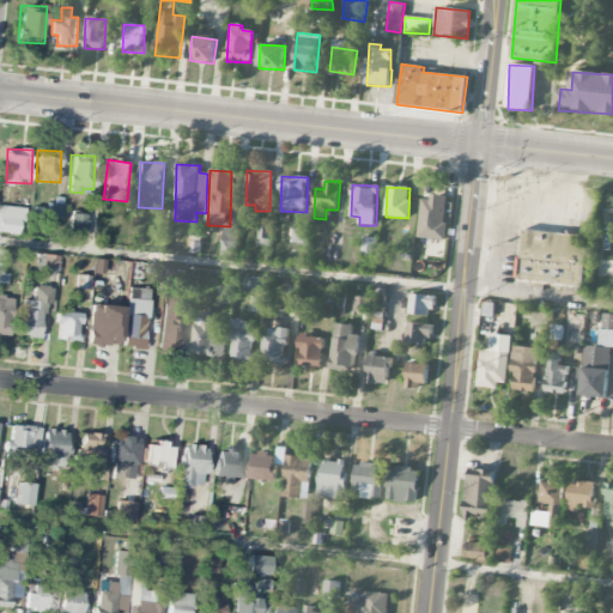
[(417,237),(443,241),(449,196),(431,194),(431,200),(423,199),(417,237)]
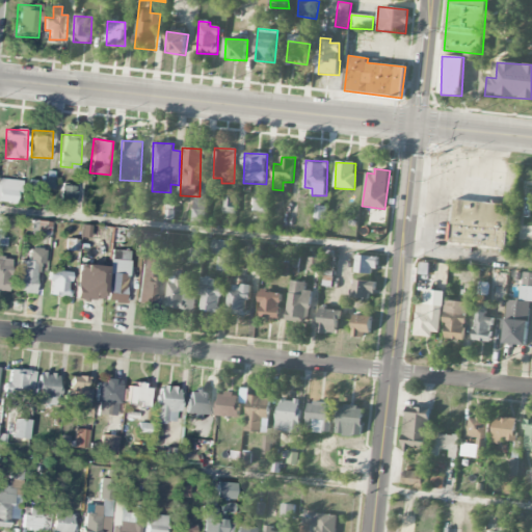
[(21,193),(23,181),(0,178),(0,201),(16,204),(17,192),(21,193)]
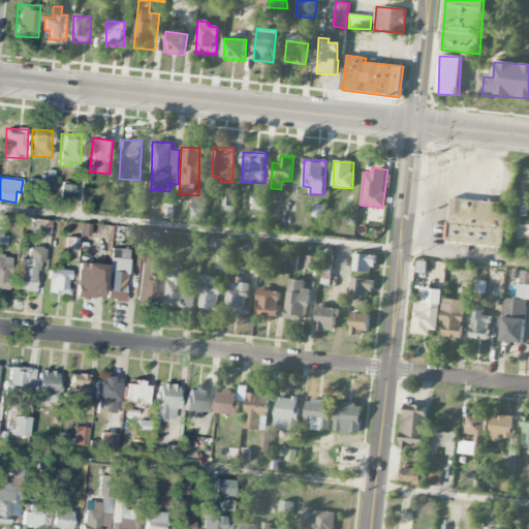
[(59,204),(72,205),(73,185),(60,185),(59,204)]
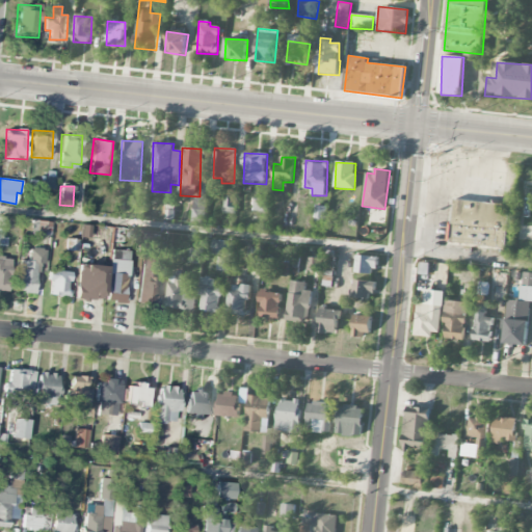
[(236,196),(223,195),(223,214),(236,214),(236,196)]
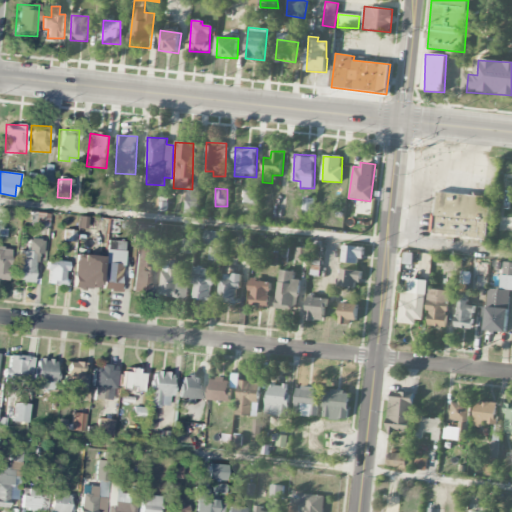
[(244,203),(255,204),(256,191),(244,191),(244,203)]
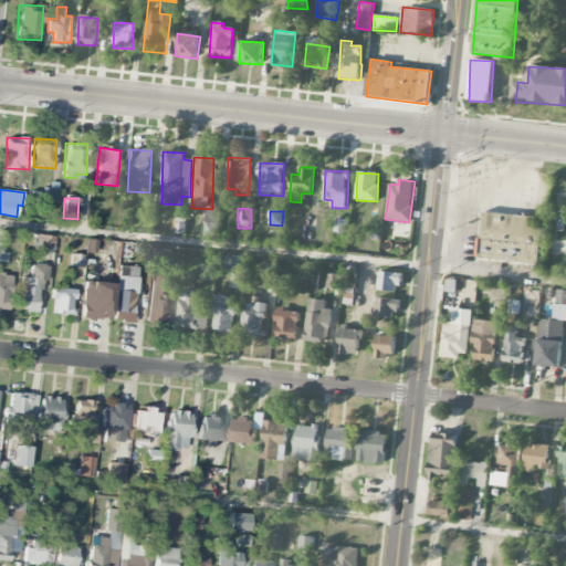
[(541,263),(543,217),(482,213),(479,260),(541,263)]
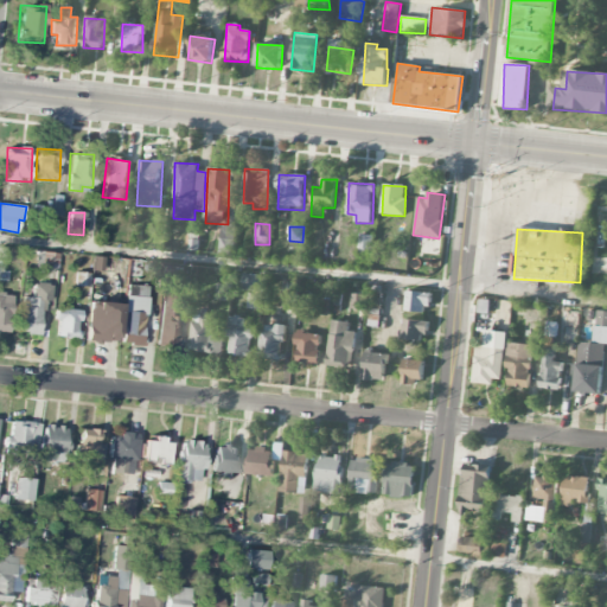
[(372,247),(375,236),(362,234),(360,246),(372,247)]
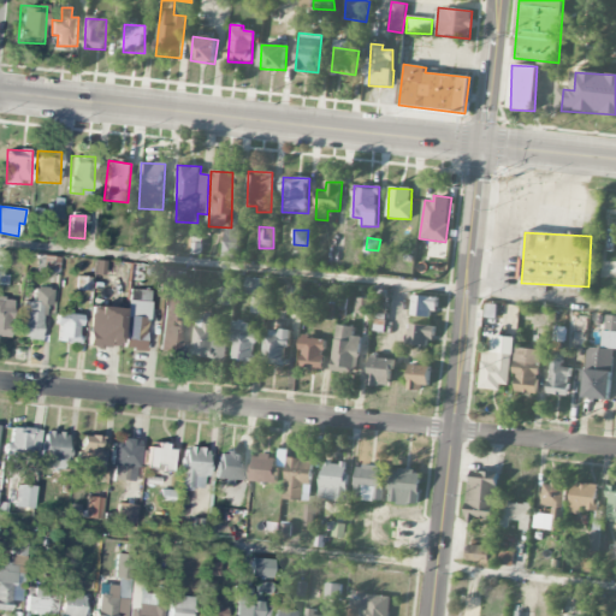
[(59,256),(37,255),(37,271),(58,272),(59,256)]
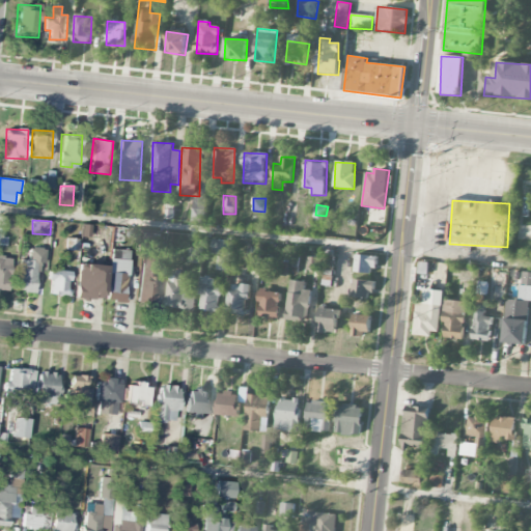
[(35,292),(36,263),(43,263),(44,248),(28,247),(27,260),(18,259),(17,291),(35,292)]
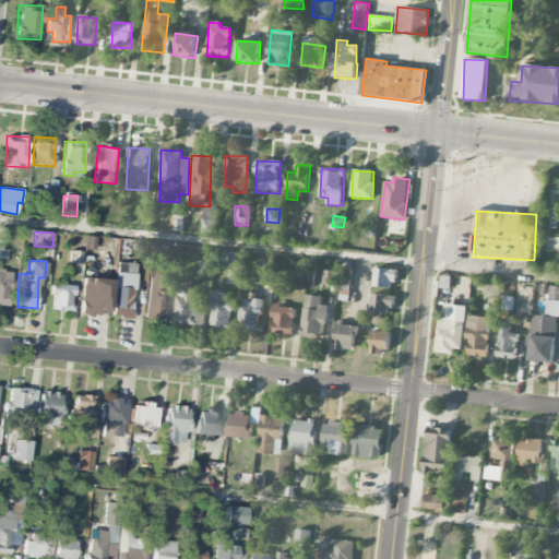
[(115,270),(113,317),(131,318),(134,264),(128,264),(128,271),(115,270)]
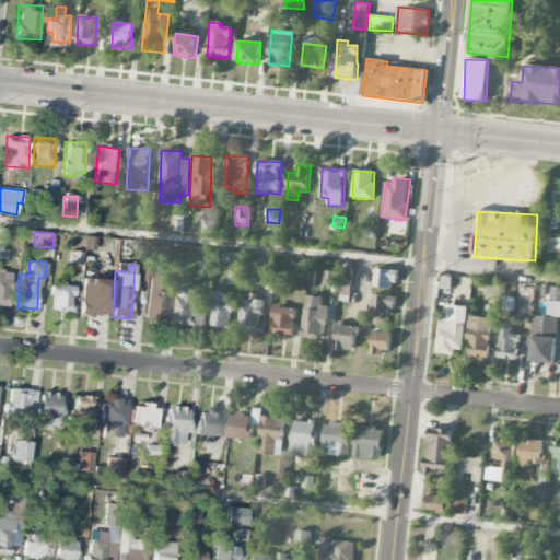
[(324,286),(340,287),(339,302),(350,302),(352,265),(342,265),(341,272),(324,271),(324,286)]
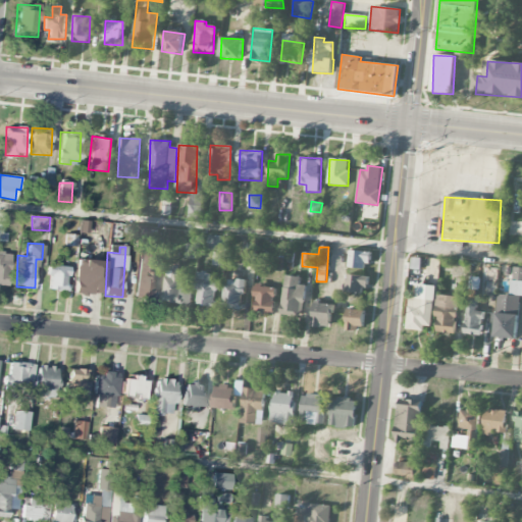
[(136,298),(152,299),(154,251),(139,250),(136,298)]
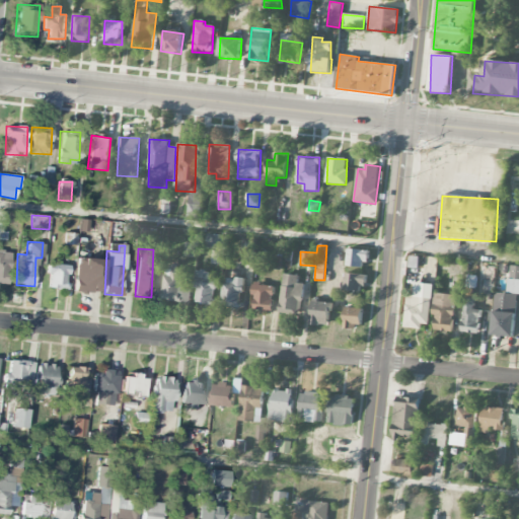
[(368,251),(349,248),(347,266),(366,269),(368,251)]
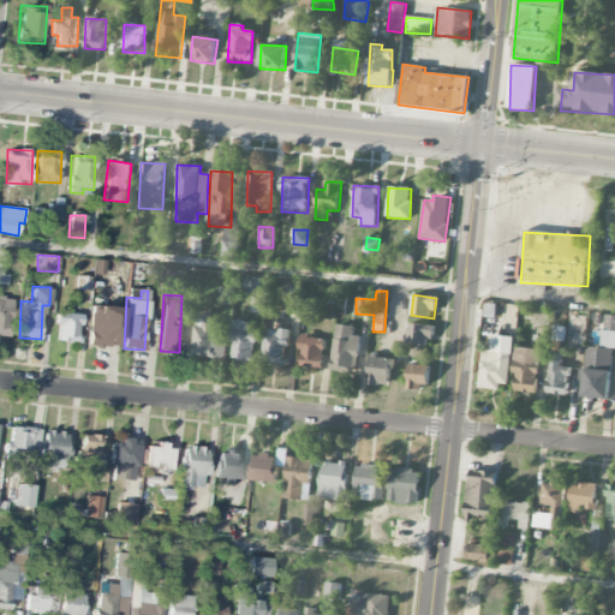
[(0,335),(9,336),(12,299),(0,297),(0,335)]
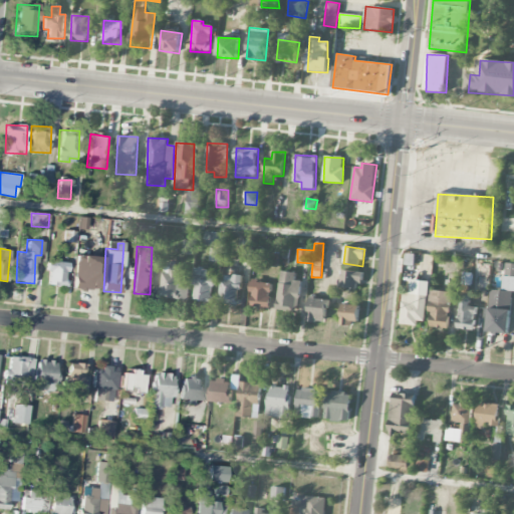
[(100,290),(101,256),(74,255),(73,289),(100,290)]
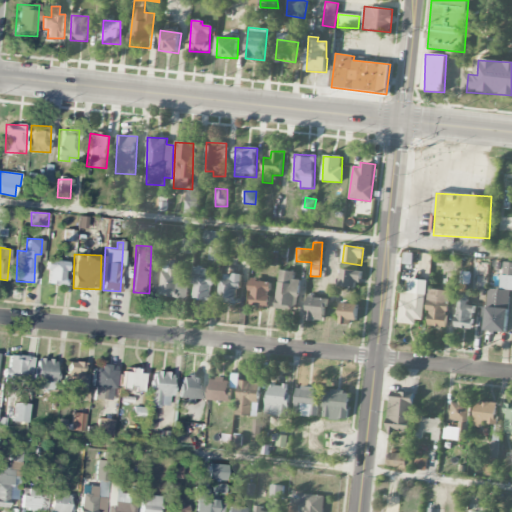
[(161,297),(187,298),(188,284),(184,284),(185,267),(176,267),(177,260),(163,259),(161,297)]
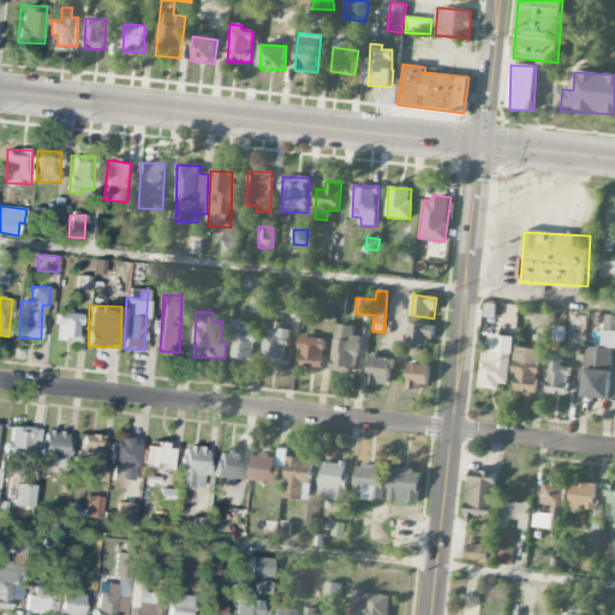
[(55,342),(78,342),(79,314),(57,312),(55,342)]
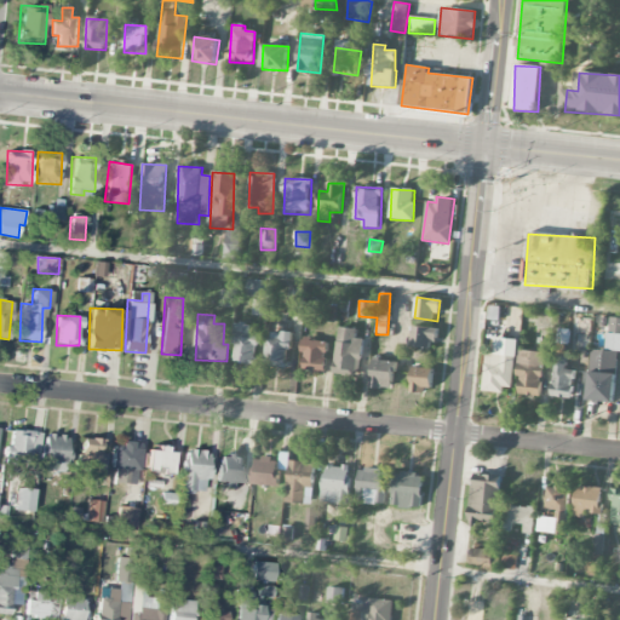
[(609,336),(619,336),(619,317),(609,319),(609,336)]
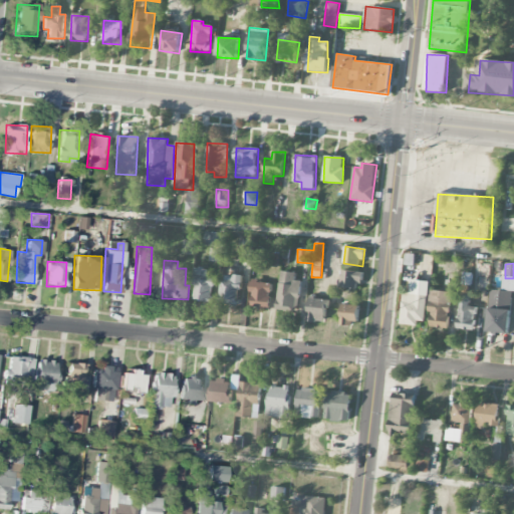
[(208,277),(208,269),(195,268),(193,300),(212,301),(213,277),(208,277)]
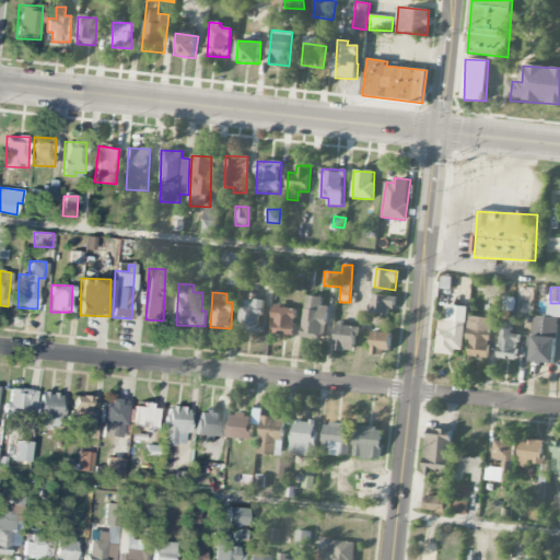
[(371,313),(392,316),(395,298),(373,294),(371,313)]
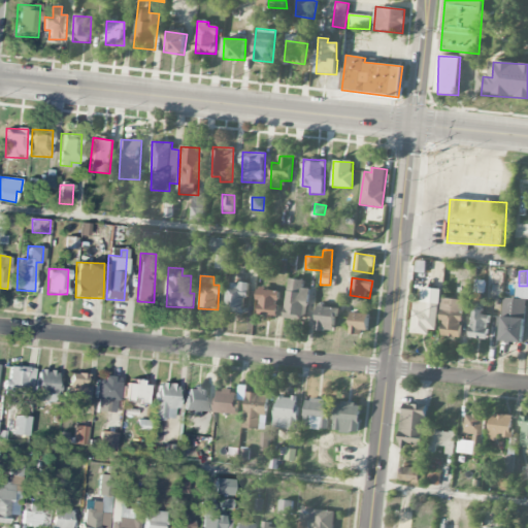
[(284,319),(306,322),(309,289),(303,289),(304,281),(288,278),(284,319)]
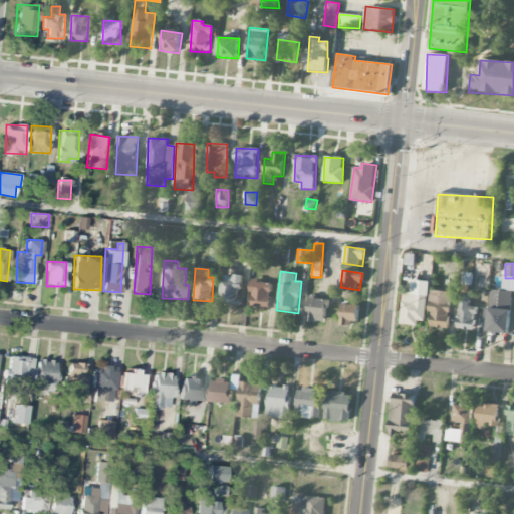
[(236,305),(237,291),(241,291),(242,276),(222,275),(220,304),(236,305)]
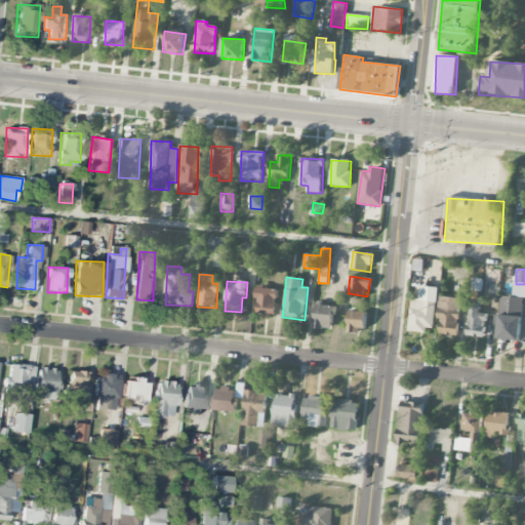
[(434,332),(438,288),(420,286),(418,300),(411,299),(408,330),(434,332)]
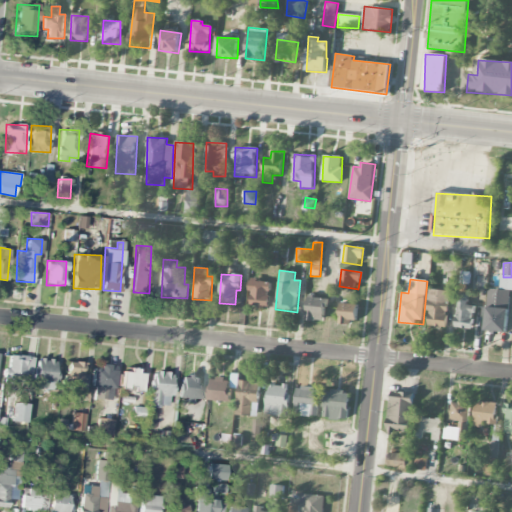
[(270,281),(250,281),(249,307),(269,307),(270,281)]
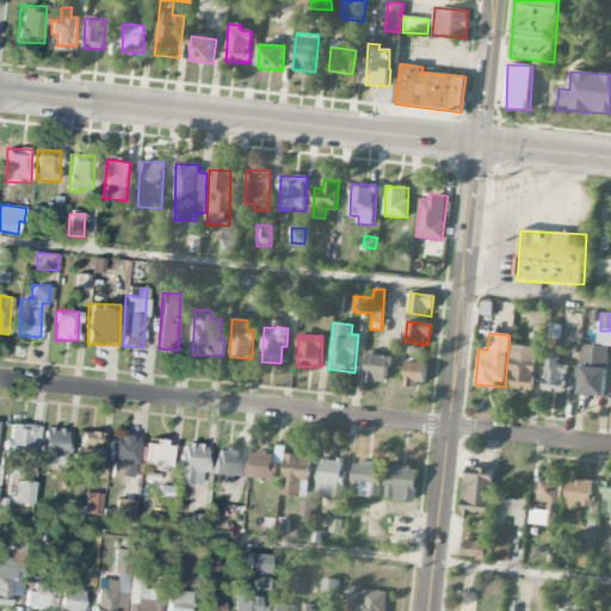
[(534,392),(537,347),(513,346),(510,389),(534,392)]
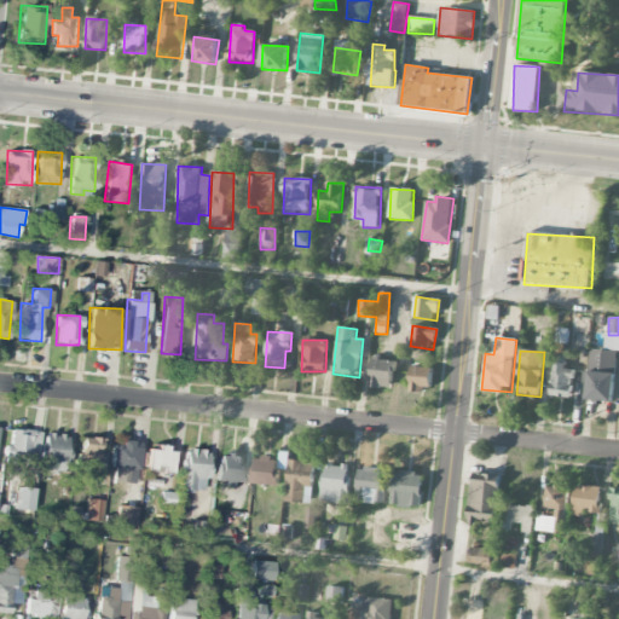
[(615,352),(589,351),(588,400),(614,401),(615,352)]
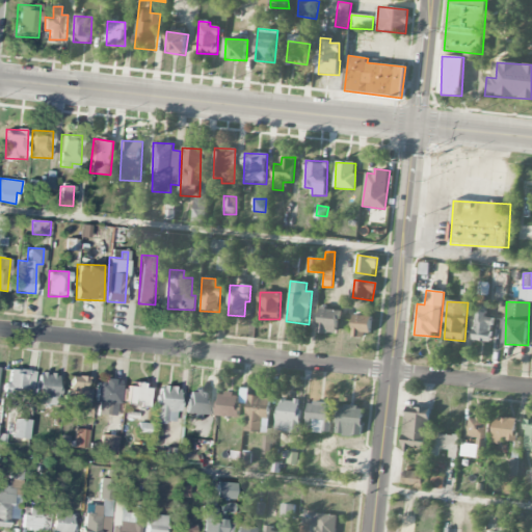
[(491,318),(485,317),(486,307),(476,306),(474,341),(490,342),(491,318)]
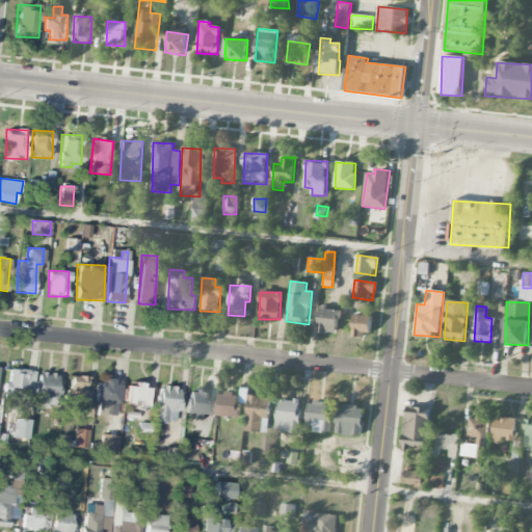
[(336,335),(340,311),(321,308),(317,331),(336,335)]
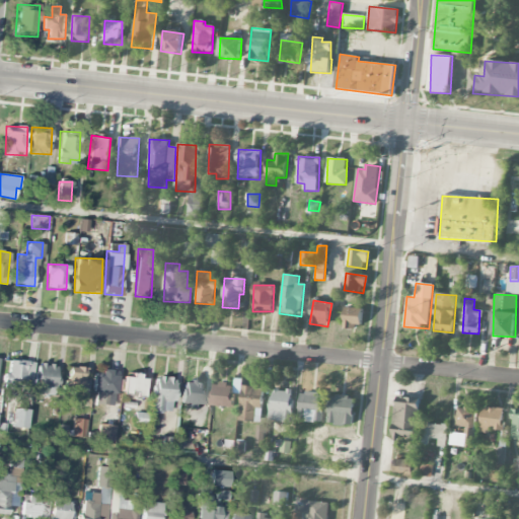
[(362,327),(363,308),(345,308),(344,327),(362,327)]
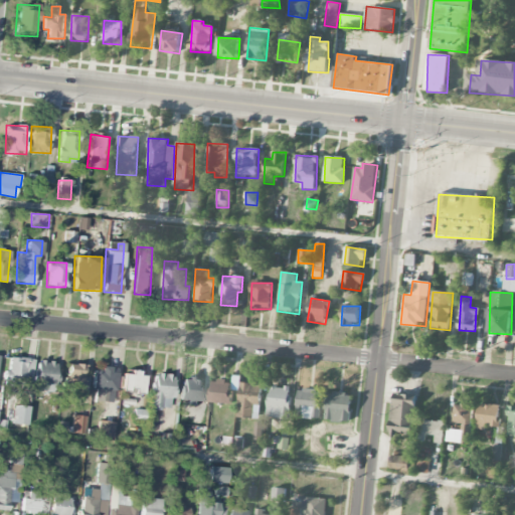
[(5,379),(30,382),(33,359),(7,356),(5,379)]
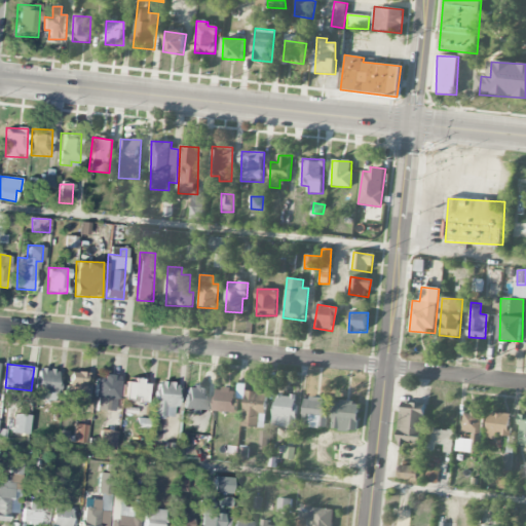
[(57,400),(58,369),(37,368),(36,400),(57,400)]
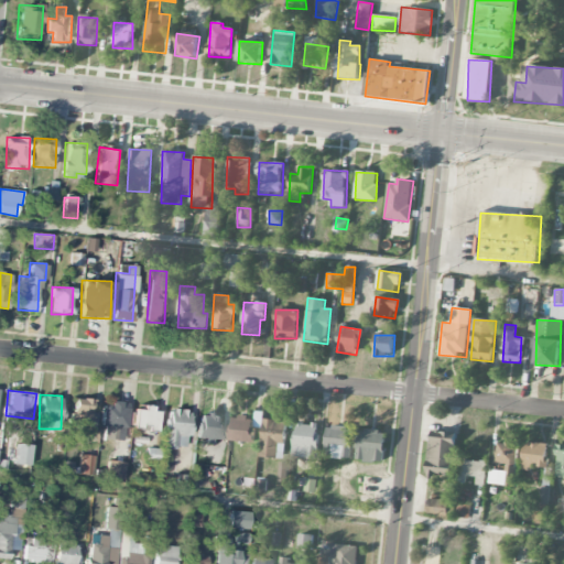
[(93,400),(74,399),(74,412),(69,412),(68,425),(91,426),(93,400)]
